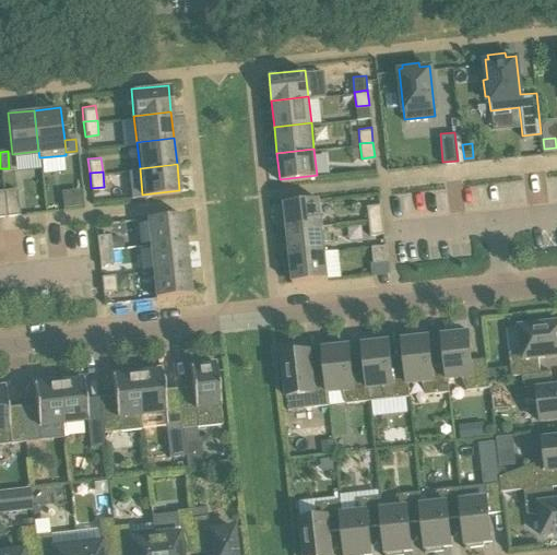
[(79,186),(60,188),(62,205),(81,203),(79,186)]
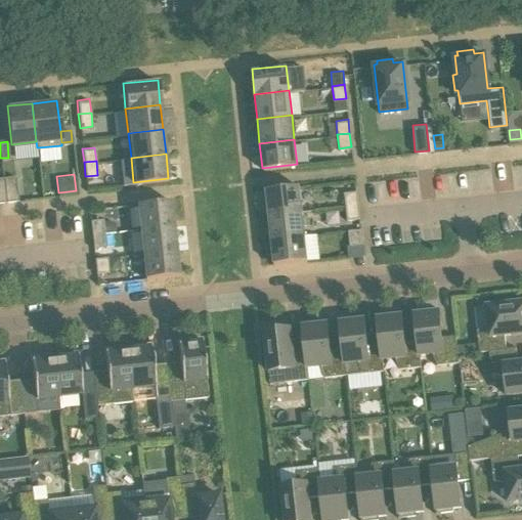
[(15,175),(3,176),(5,201),(17,200),(15,175)]
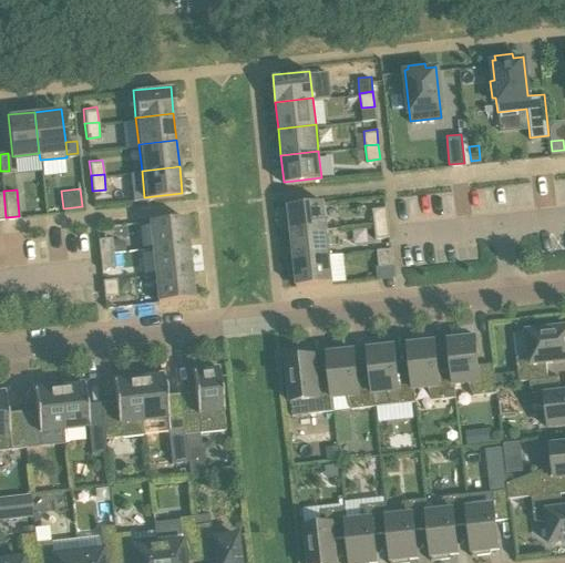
[(322,200),(287,204),(289,231),(326,226),(322,200)]
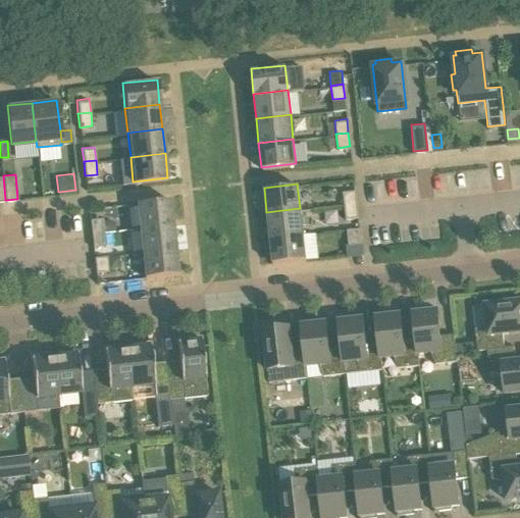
[(344,204),(356,203),(355,189),(342,190),(344,204)]
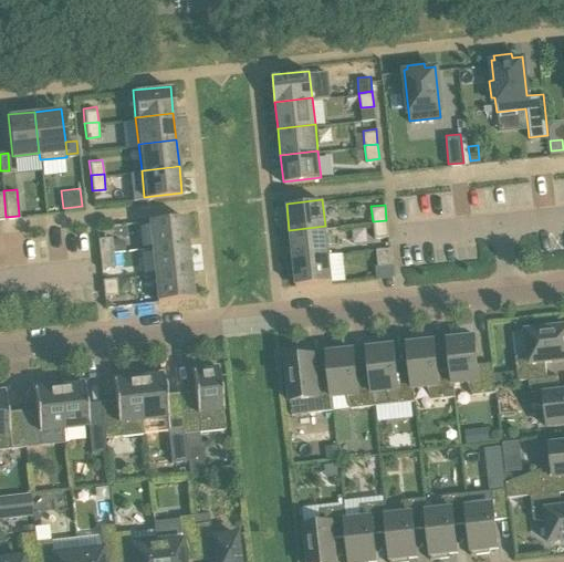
[(150,246),(186,241),(184,215),(147,219),(150,246)]
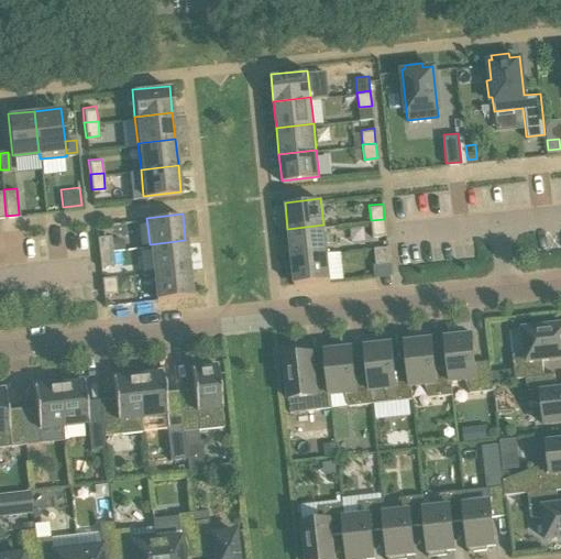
[(384,219),(371,220),(372,234),(386,233),(384,219)]
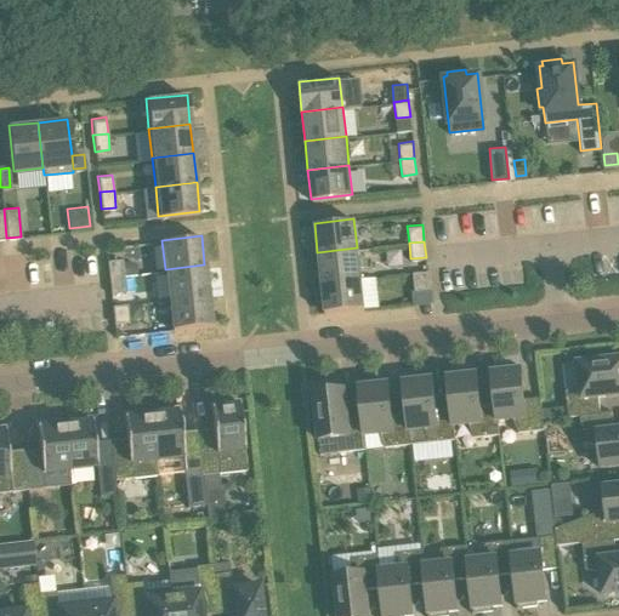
[(357,247),(317,252),(321,281),(361,278),(357,247)]
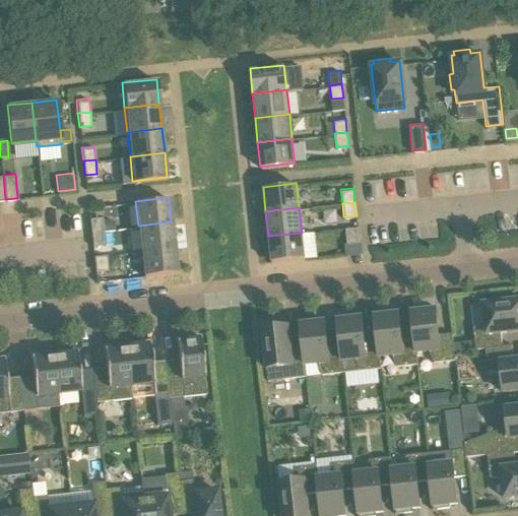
[(90,231),(103,230),(102,215),(89,217),(90,231)]
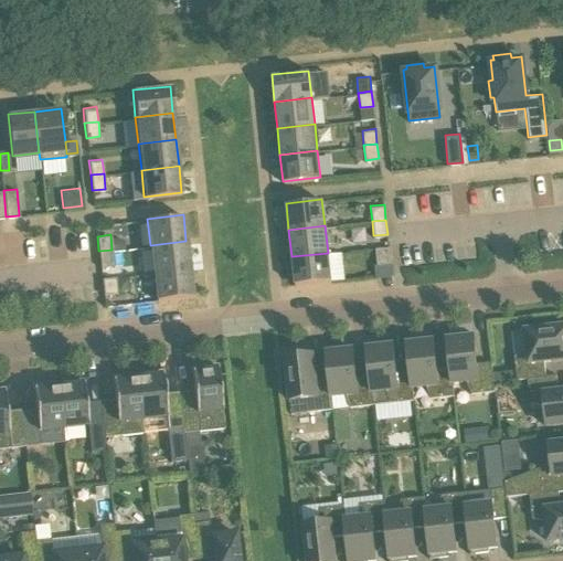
[(114,235),(110,236),(112,250),(123,249),(124,243),(124,237),(114,235)]
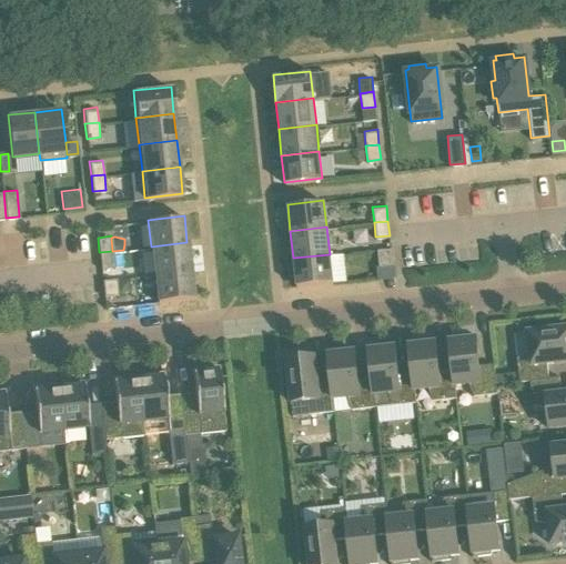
[(153,273),(190,269),(187,242),(151,247),(153,273)]
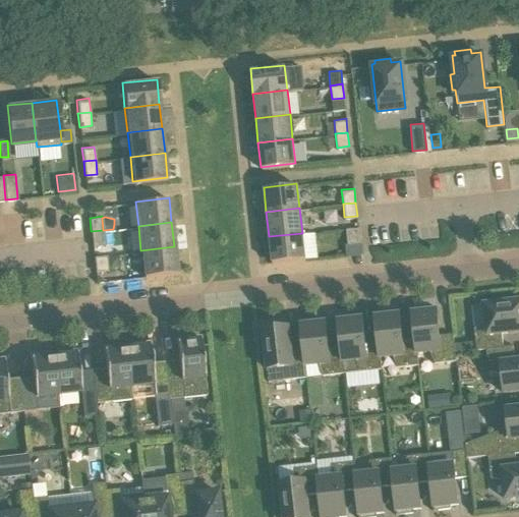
[(358,226),(345,227),(347,242),(359,241),(358,226)]
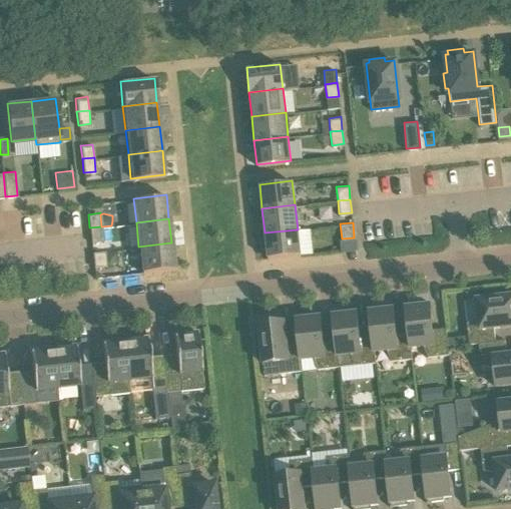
[(91,241),(103,239),(101,226),(89,227),(91,241)]
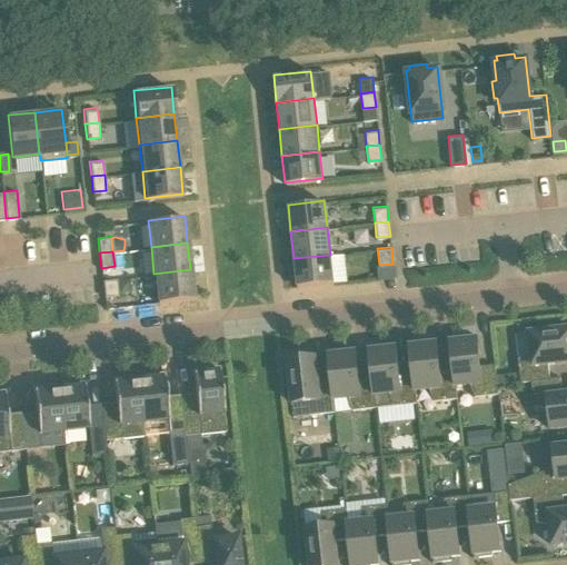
[(330,255),(294,258),(296,285),(332,281),(330,255)]
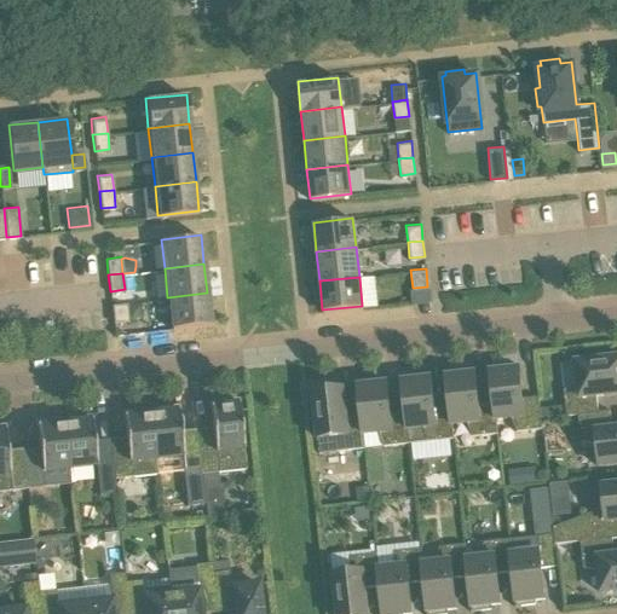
[(207,293),(167,297),(171,326),(211,323),(207,293)]
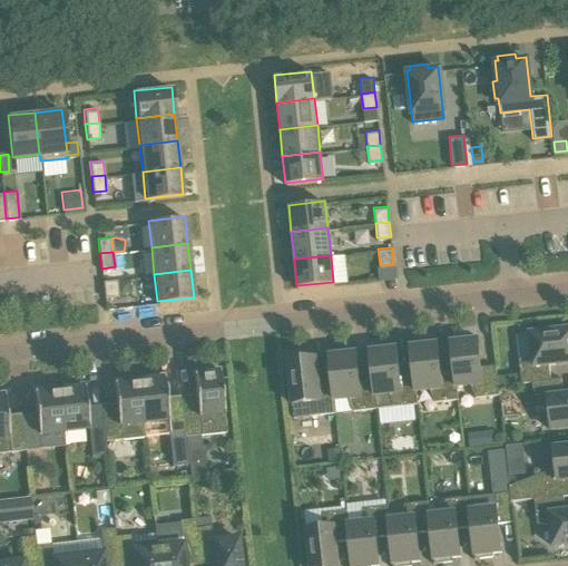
[(116,279),(103,280),(104,296),(117,294),(116,279)]
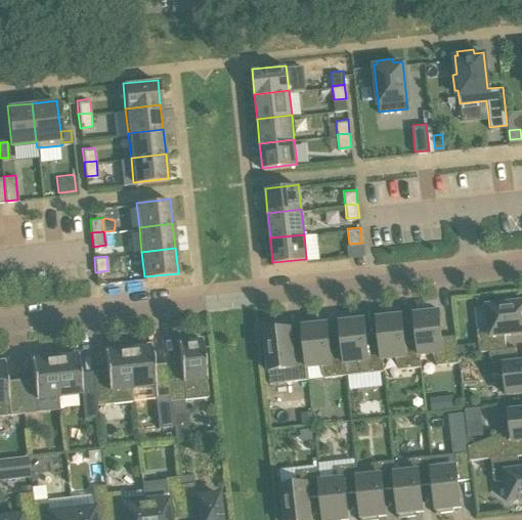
[(487,322),(476,328),(478,350),(488,349),(505,347),(504,333),(521,330),(521,299),(485,304),(487,322)]
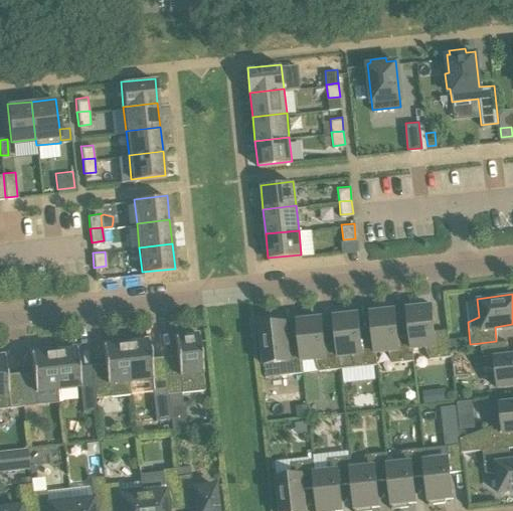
[(431,304),(422,305),(422,301),(405,303),(408,332),(410,347),(411,346),(423,345),(429,357),(450,354),(447,328),(434,329),(431,304)]
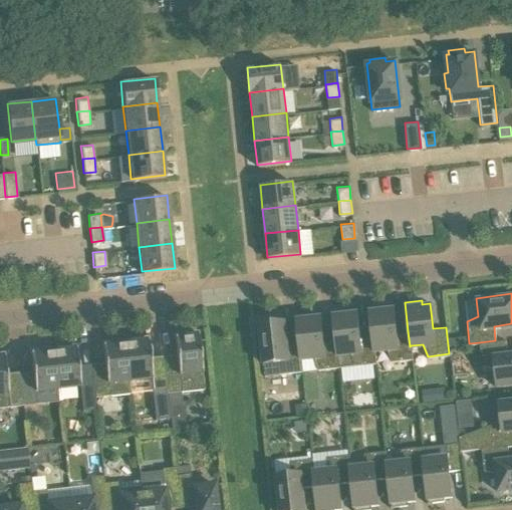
[(396,332),(393,307),(386,308),(385,304),(367,306),(370,335),(372,350),(374,350),(386,348),(391,360),(412,357),(411,345),(410,346),(408,331),(396,332)]
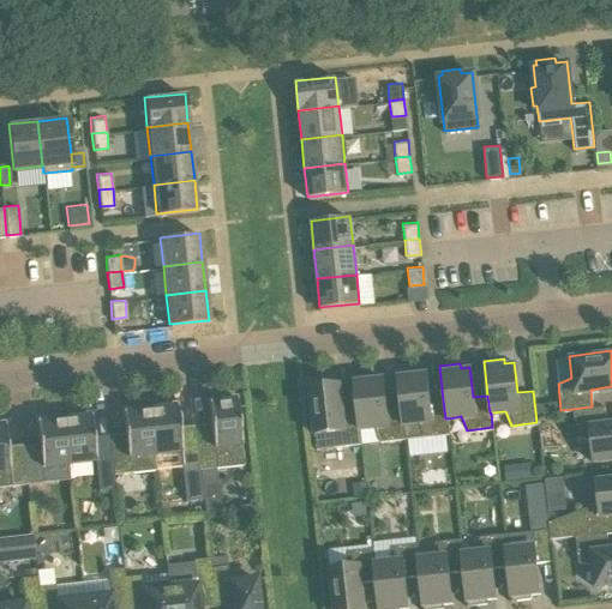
[(445,418),(443,401),(429,403),(426,372),(417,373),(417,368),(396,371),(400,405),(401,423),(403,422),(418,421),(423,435),(449,432),(448,418),(445,418)]
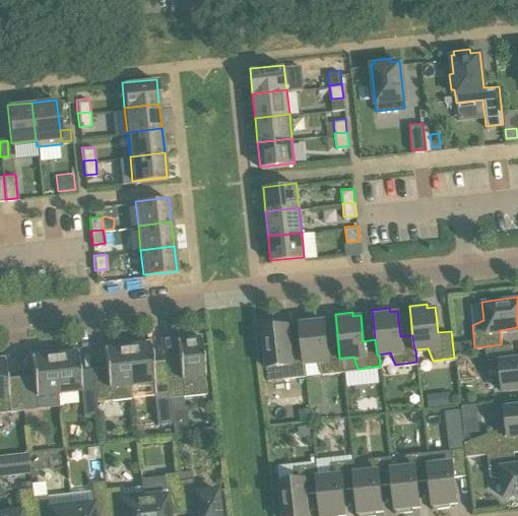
[(339,359),(338,343),(326,345),(323,319),(316,320),(315,316),(298,318),(301,347),(303,363),(305,363),(317,361),(321,373),(342,370),(341,358),(339,359)]
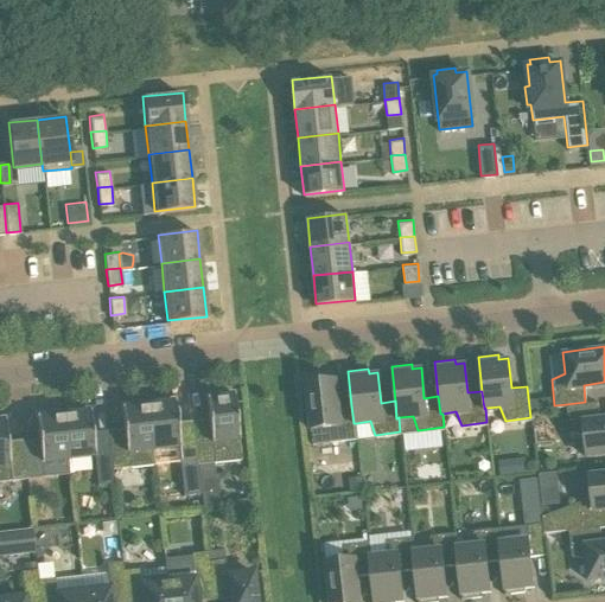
[(354,423),(351,405),(337,408),(335,377),(325,378),(325,373),(305,376),(311,428),(326,426),(331,440),(357,437),(356,423),(354,423)]
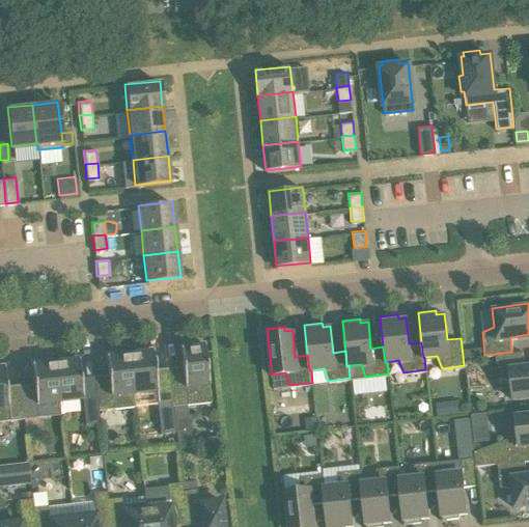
[(168,370),(171,400),(171,405),(210,400),(202,340),(178,342),(182,366),(178,369),(168,370)]
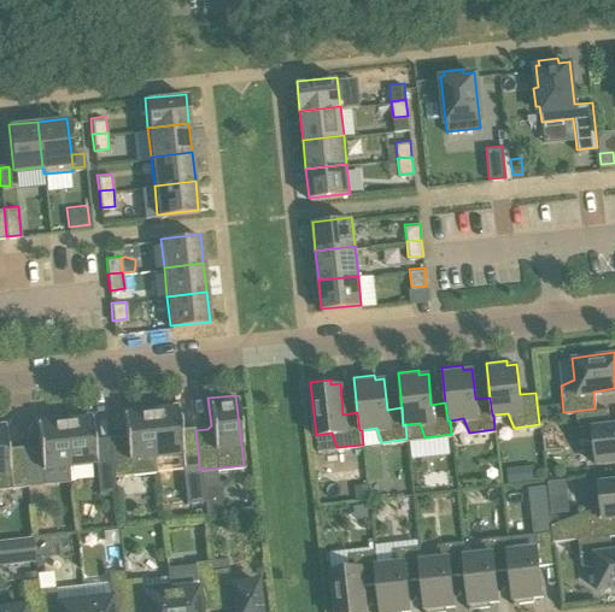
[(148,405),(154,454),(181,451),(183,468),(199,465),(195,430),(183,431),(179,429),(176,401),(148,405)]
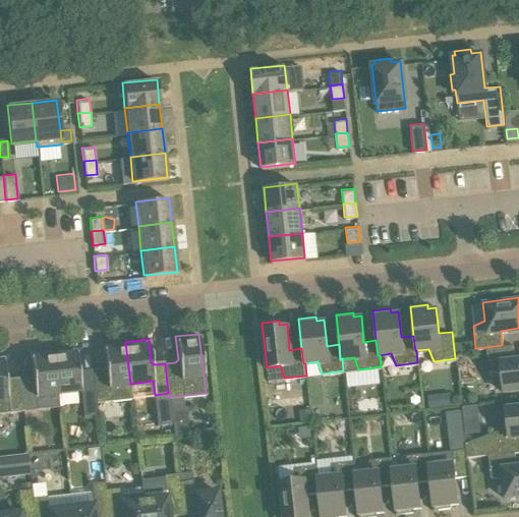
[(95,401),(96,401),(131,397),(130,384),(125,342),(103,344),(105,367),(102,369),(92,370),(95,401)]
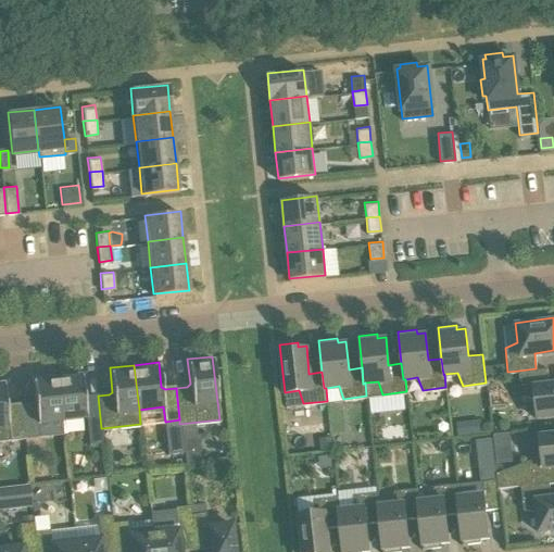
[(546,367),(536,368),(518,371),(520,394),(533,397),(536,416),(553,414),(553,381),(549,383),(546,367)]
